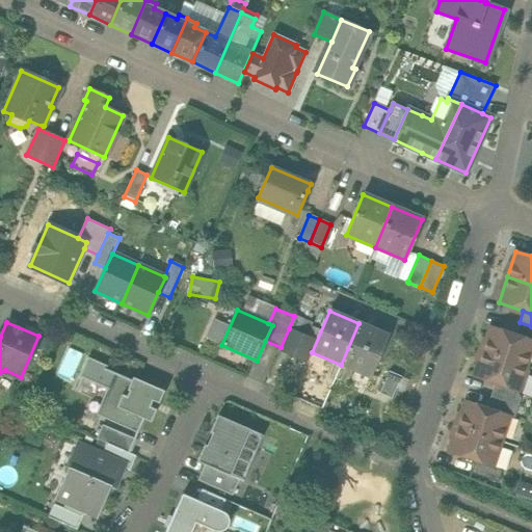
[(531,326),(520,322),(515,335),(531,340),(531,326)]
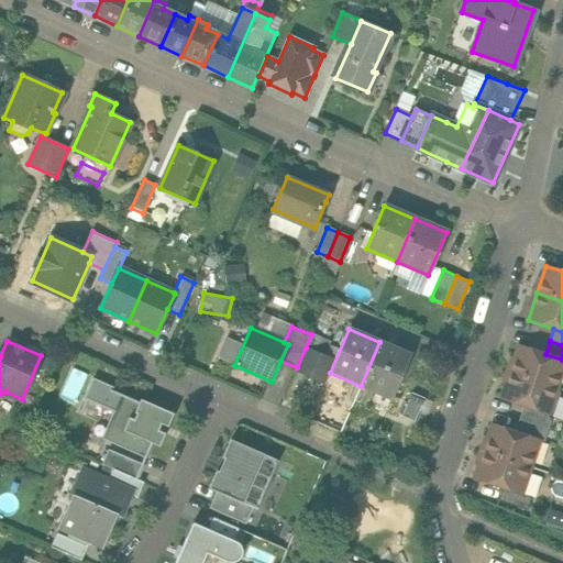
[(411,356),(379,342),(361,386),(393,399),(411,356)]
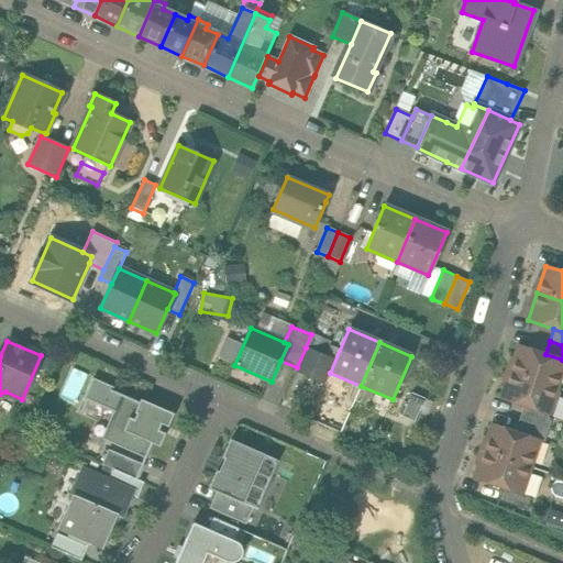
[(562,360),(545,354),(519,345),(510,372),(556,387),(562,366),(562,360)]
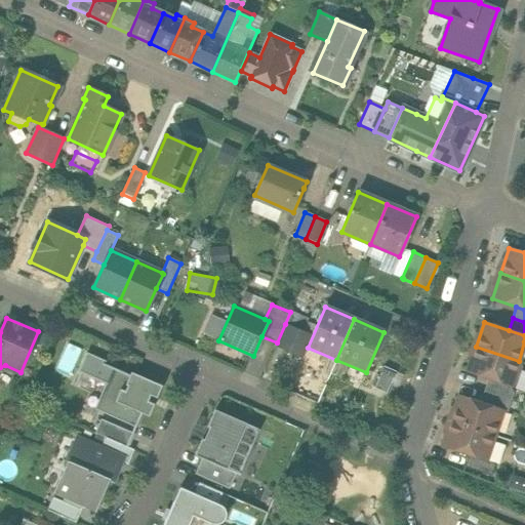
[(277,342),(275,347),(287,352),(297,329),(285,324),(277,342)]
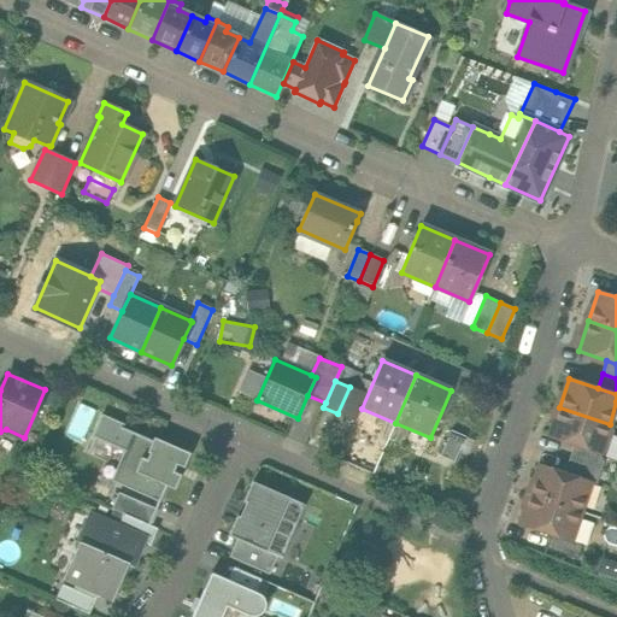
[(363,392),(350,387),(338,413),(351,418),(363,392)]
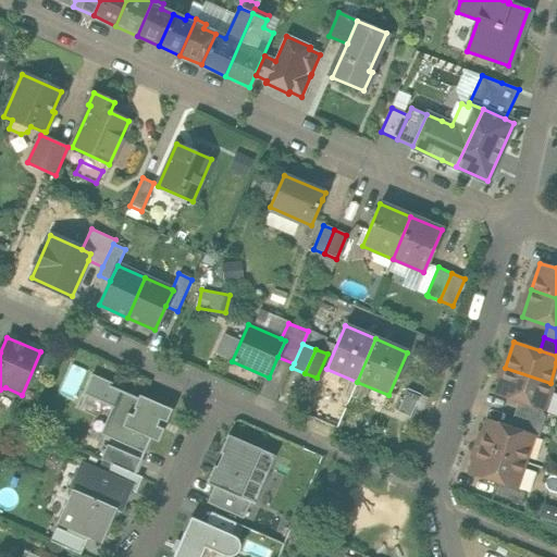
[(242,371),(229,366),(224,374),(237,381),(242,371)]
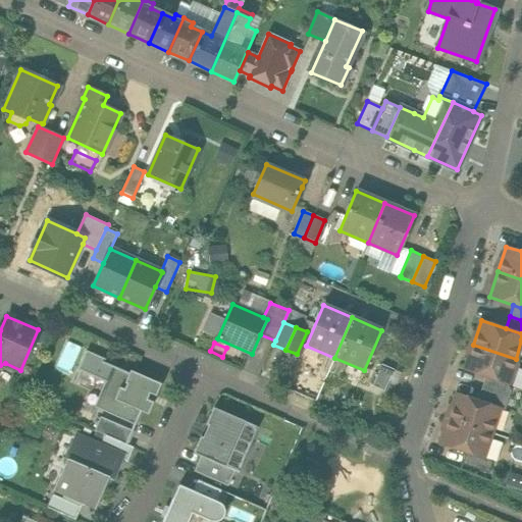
[(516,359),(473,345),(465,370),(485,377),(507,384),(508,380),(512,379),(516,366),(514,363),(516,359)]
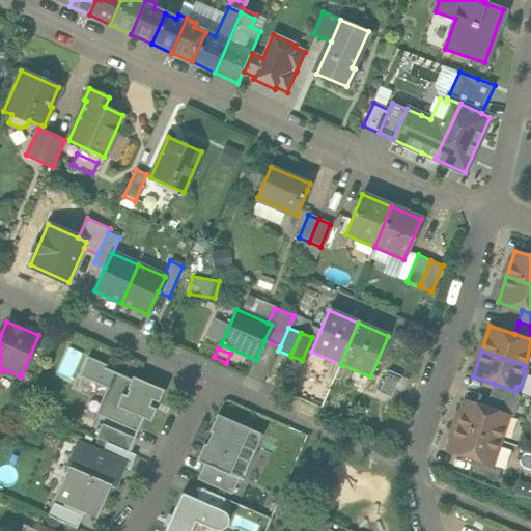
[(131,380),(106,368),(107,365),(88,357),(80,375),(108,388),(96,414),(138,431),(143,418),(150,421),(156,409),(148,406),(151,400),(159,402),(164,390),(132,376),(131,380)]
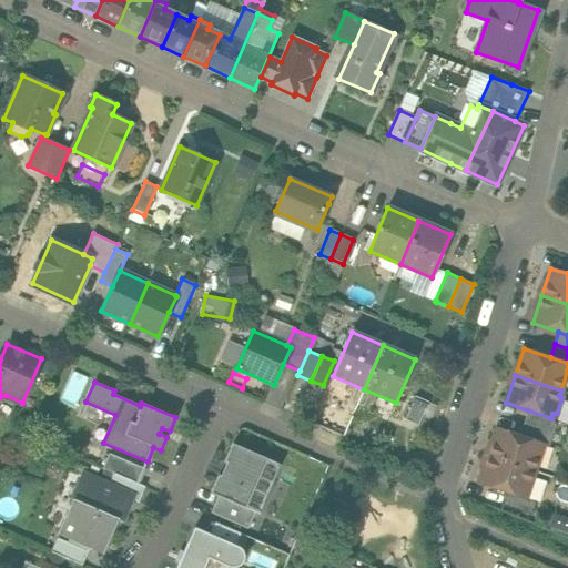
[(416,395),(405,419),(418,426),(429,402),(416,395)]
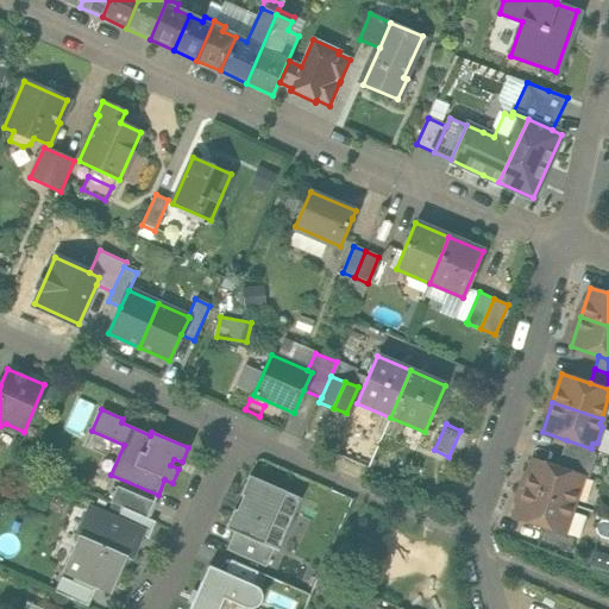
[(591,449),(566,440),(562,453),(594,464),(596,456),(591,449)]
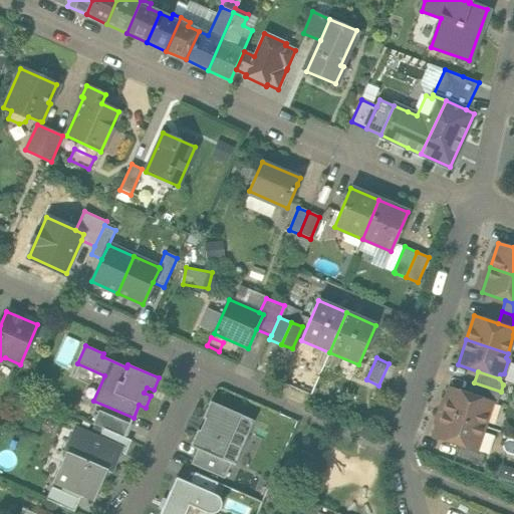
[(501,392),(474,382),(470,395),(492,402),(497,404),(501,392)]
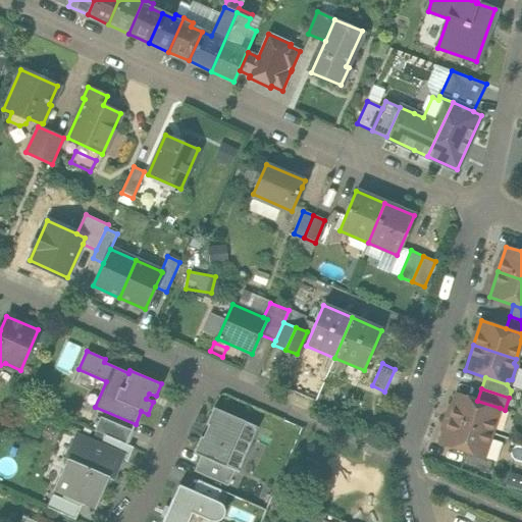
[(477,401),(457,394),(449,419),(490,433),(500,408),(477,401)]
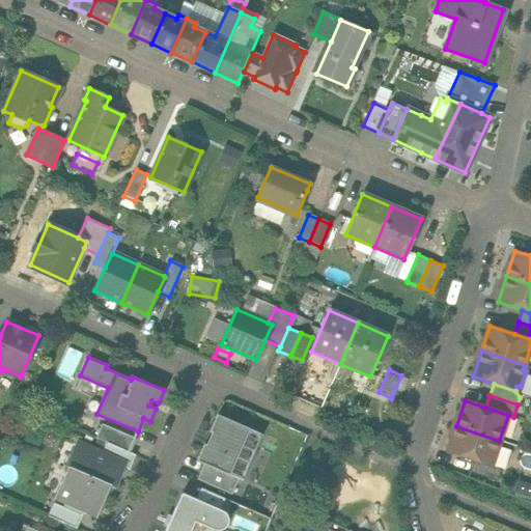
[(262,435),(217,414),(210,431),(212,431),(205,445),(204,444),(197,460),(204,465),(239,479),(243,481),(262,435)]
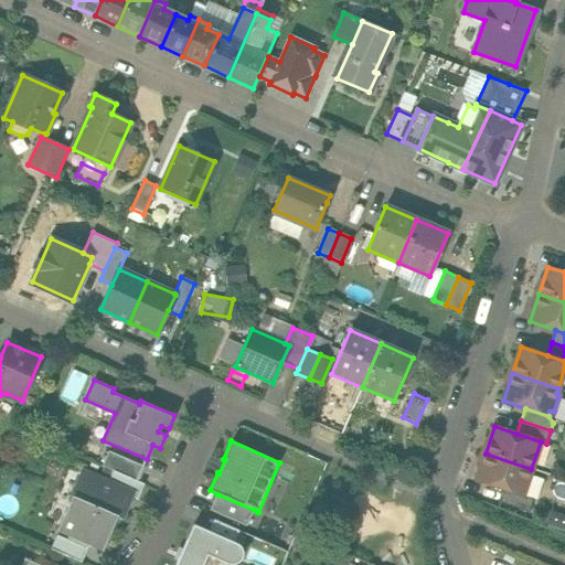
[(142,468),(108,452),(103,466),(114,471),(137,481),(142,468)]
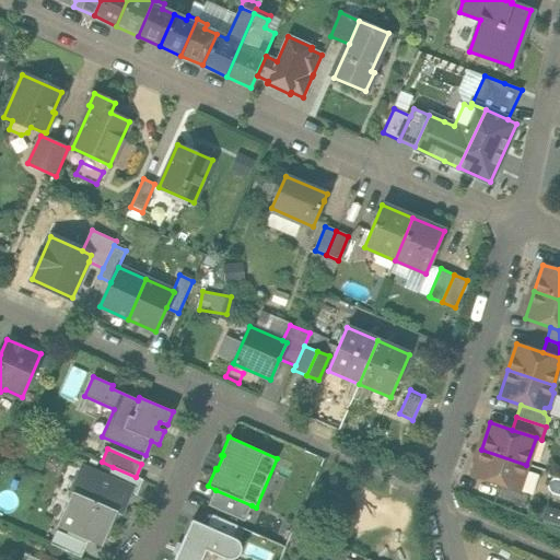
[(526,465),(481,450),(471,476),(500,486),(517,491),(526,465)]
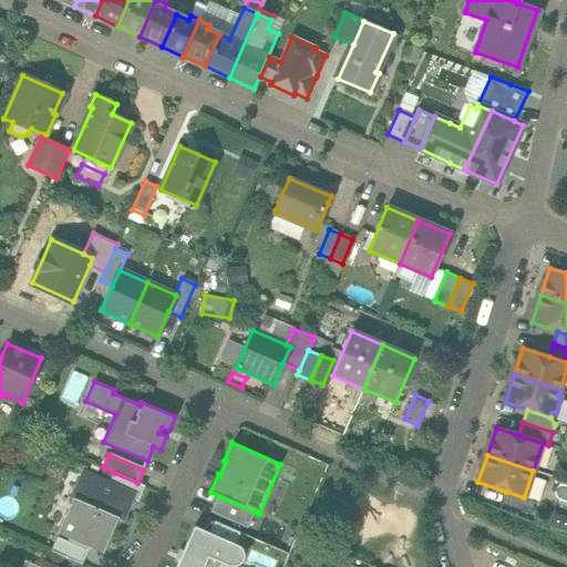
[(137,483),(114,473),(109,486),(132,497),(132,498),(137,501),(145,486),(137,483)]
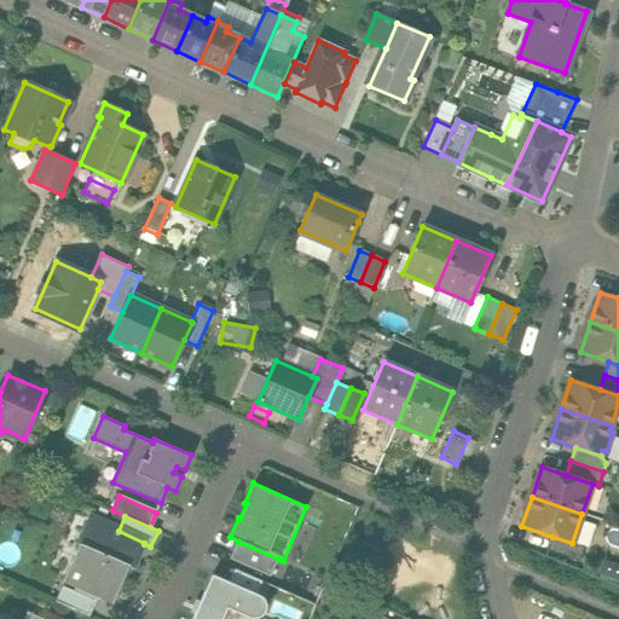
[(119,531),(90,519),(79,544),(81,545),(67,578),(77,583),(99,593),(113,597),(126,566),(133,568),(144,544),(144,543),(119,531)]
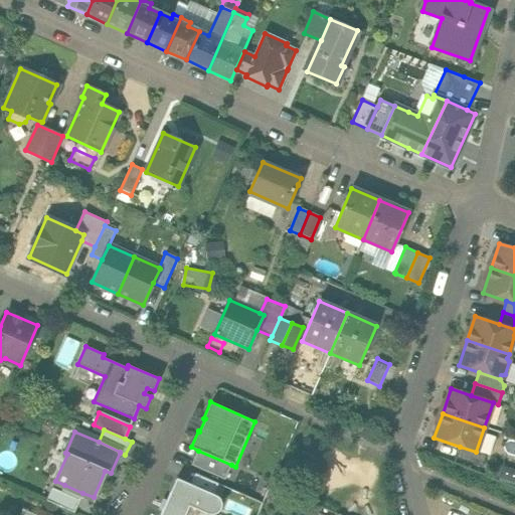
[(476,452),(460,447),(456,458),(482,467),(486,455),(476,452)]
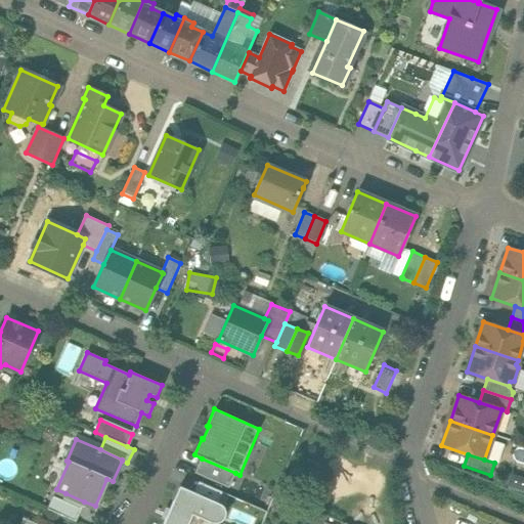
[(235,473),(202,459),(194,473),(228,488),(235,473)]
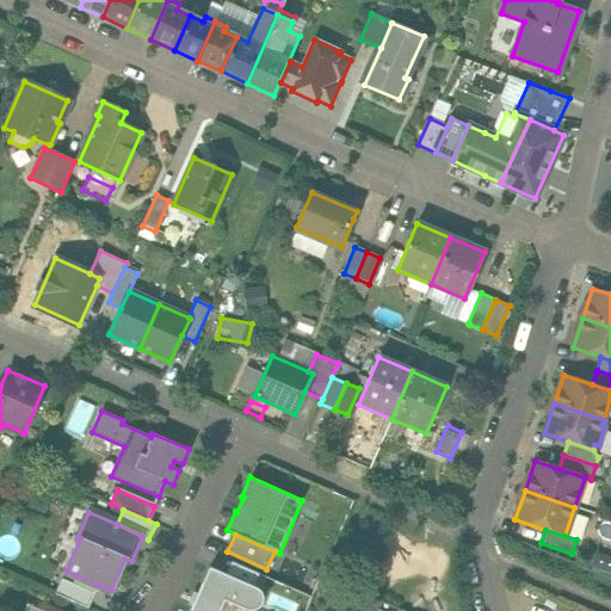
[(259,574),(232,561),(226,574),(253,586),(259,574)]
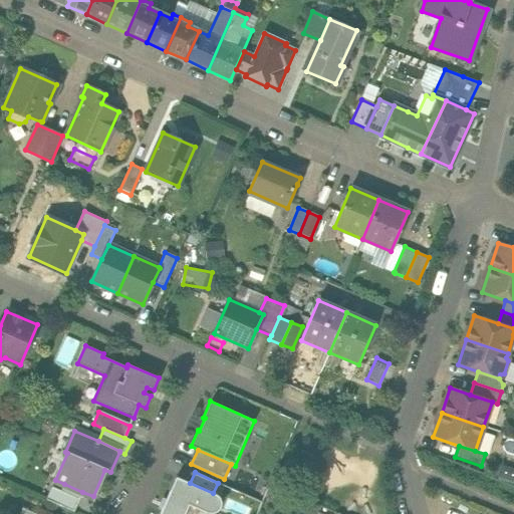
[(190,483),(177,477),(160,513),(206,513),(207,513),(209,513),(213,513),(216,513),(218,511),(220,509),(221,507),(221,506),(222,504),(221,501),(221,500),(220,498),(219,497),(217,495),(213,493),(190,483)]
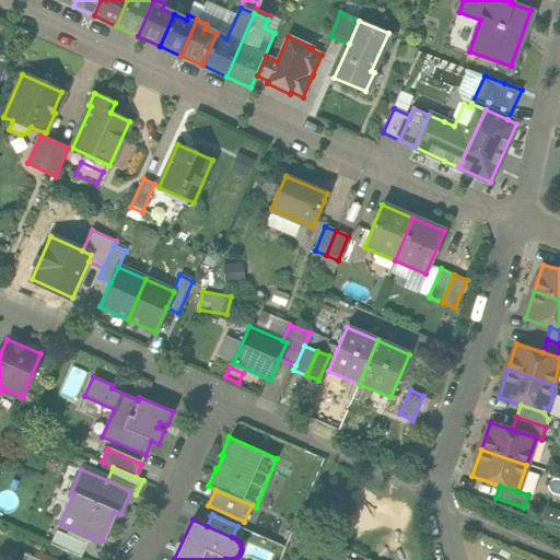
[(70,527),(67,535),(57,531),(50,545),(81,558),(90,536),(70,527)]
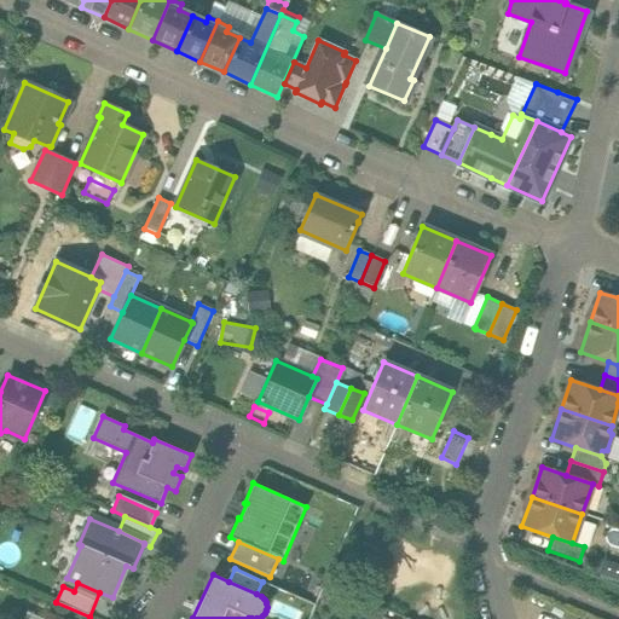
[(270,612),(287,618),(295,618),(302,602),(277,591),(270,612)]
